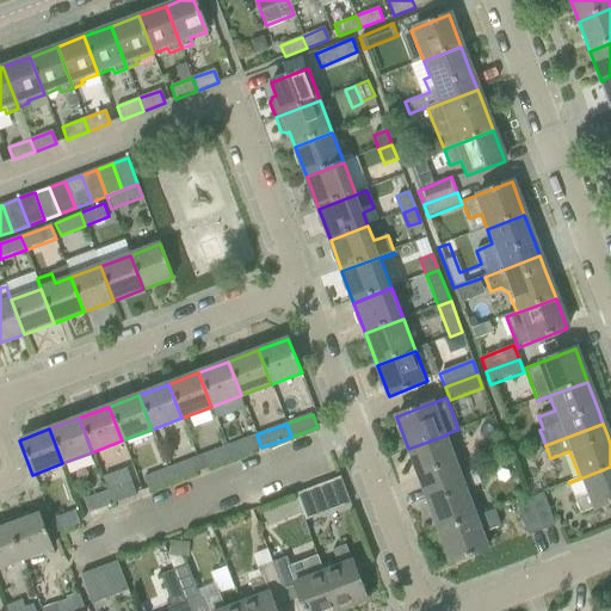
[(232,460),(261,448),(257,434),(227,446),(232,460)]
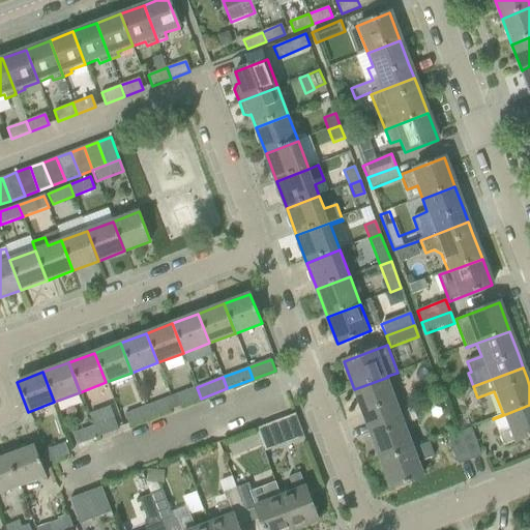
[(378,422),(401,413),(388,377),(354,389),(369,425),(378,422)]
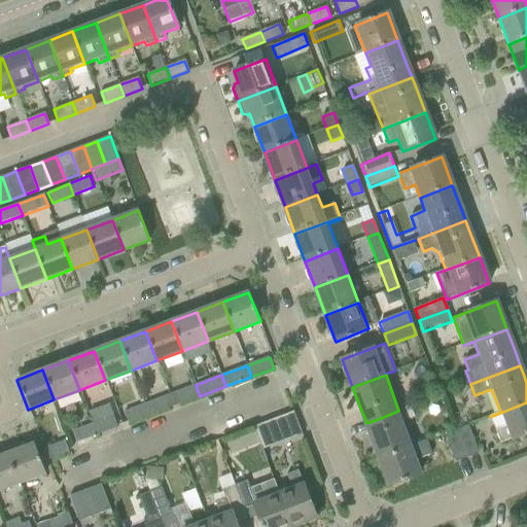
[(174,406),(200,396),(196,385),(170,394),(174,406)]
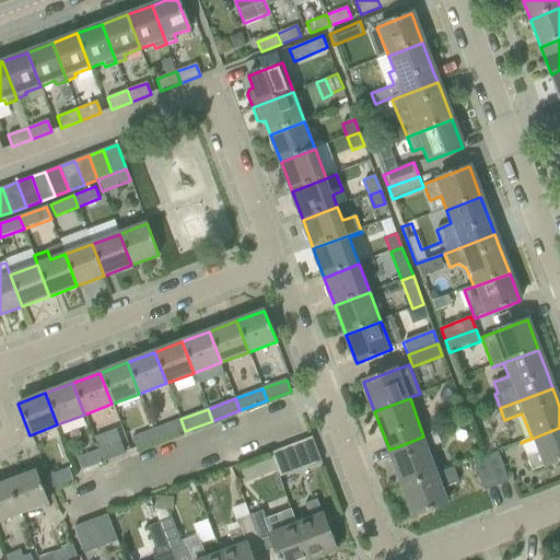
[(158,442),(185,431),(181,419),(153,430),(158,442)]
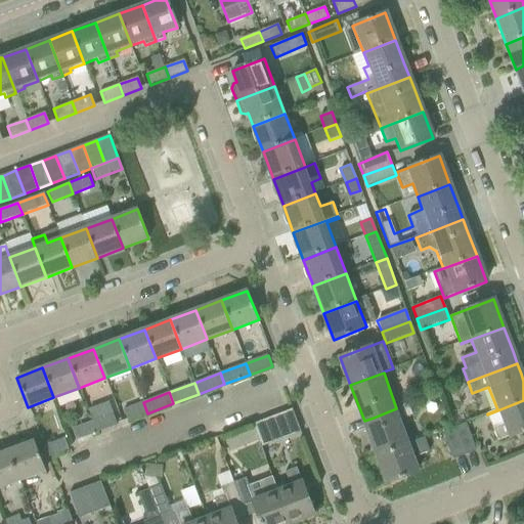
[(503,424),(492,428),(497,441),(523,431),(523,400),(497,410),(503,424)]
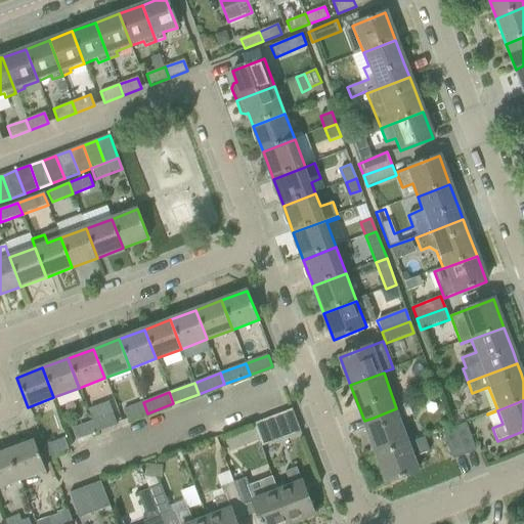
[(96,432),(118,424),(108,401),(87,409),(92,421),(96,432)]
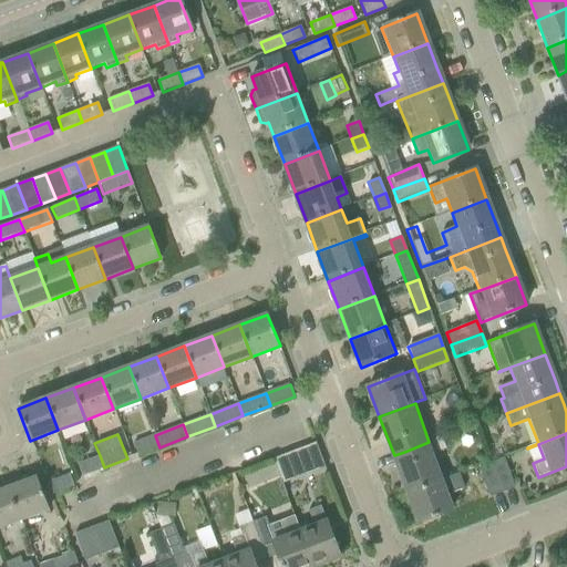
[(136,455),(160,447),(155,435),(132,443),(136,455)]
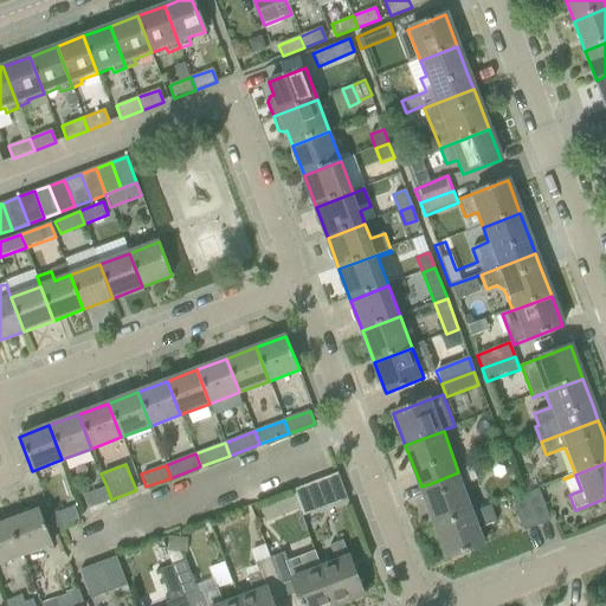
[(437,495),(425,498),(436,527),(472,513),(463,487),(468,484),(463,471),(458,472),(432,483),(437,495)]
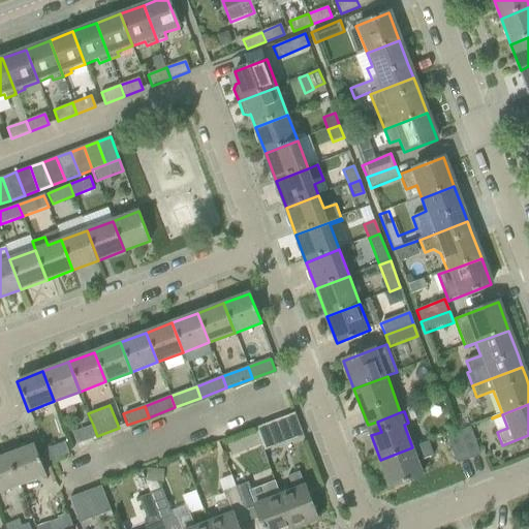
[(263,452),(304,437),(294,413),(254,429),(261,449),(262,449),(263,452)]
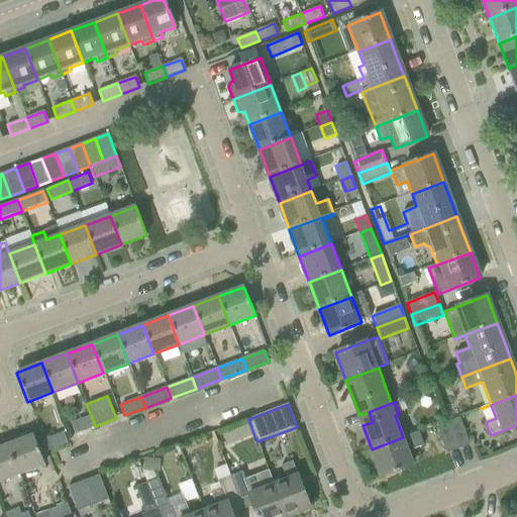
[(75,434),(95,426),(91,415),(71,423),(75,434)]
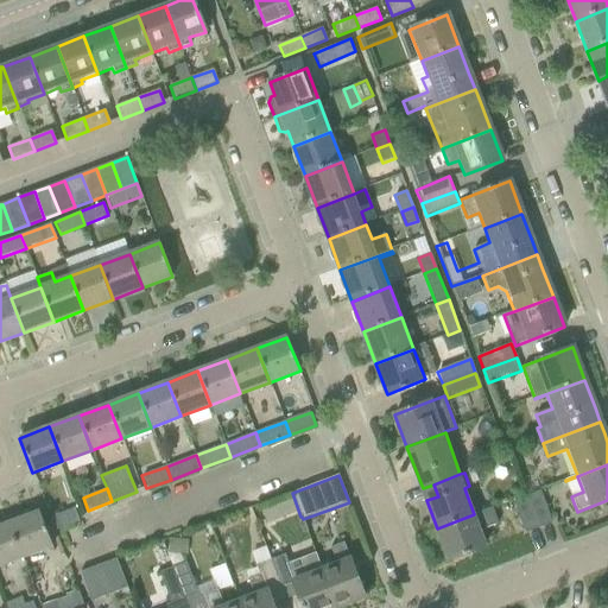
[(542,529),(552,524),(539,492),(529,496),(540,526),(542,529)]
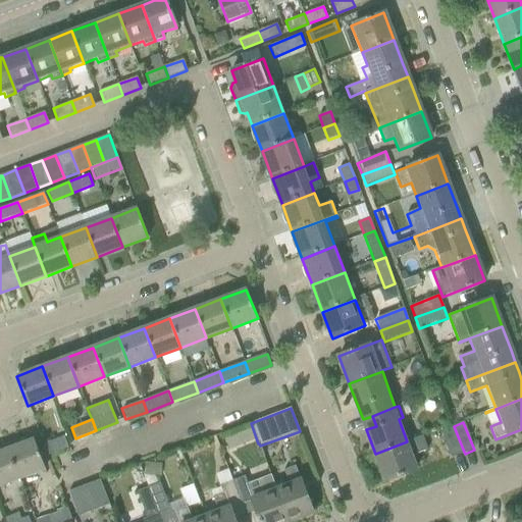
[(465,454),(464,452),(454,426),(440,431),(452,459),(465,454)]
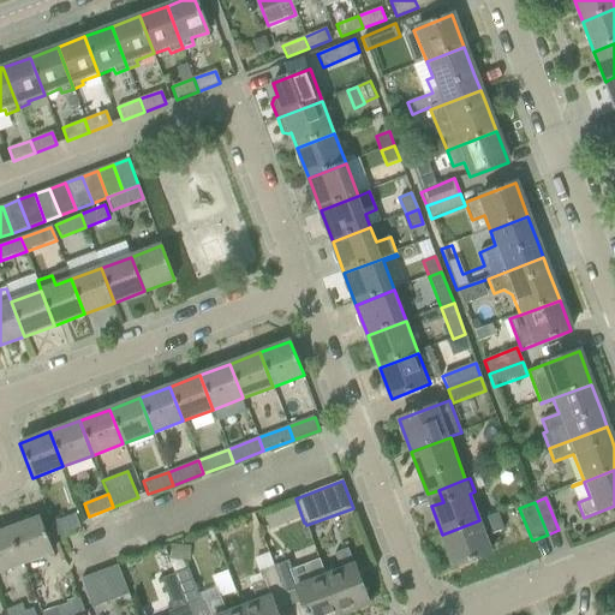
[(57,536),(81,526),(76,514),(52,524),(57,536)]
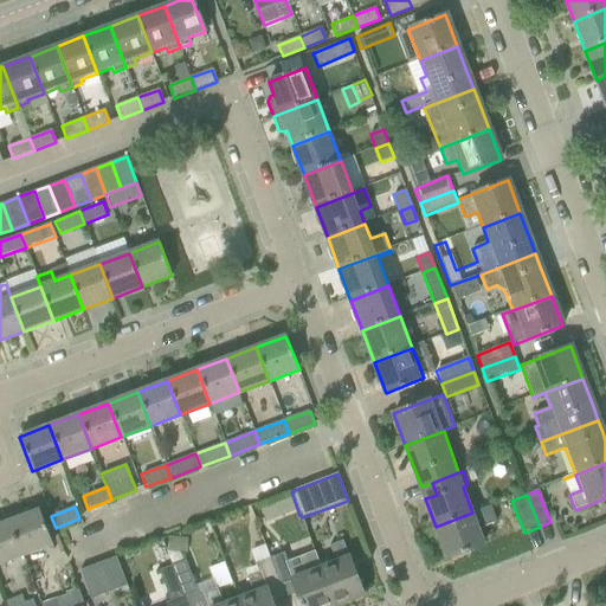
[(477,529),(496,522),(490,507),(472,513),(436,527),(447,559),(483,546),(477,529)]
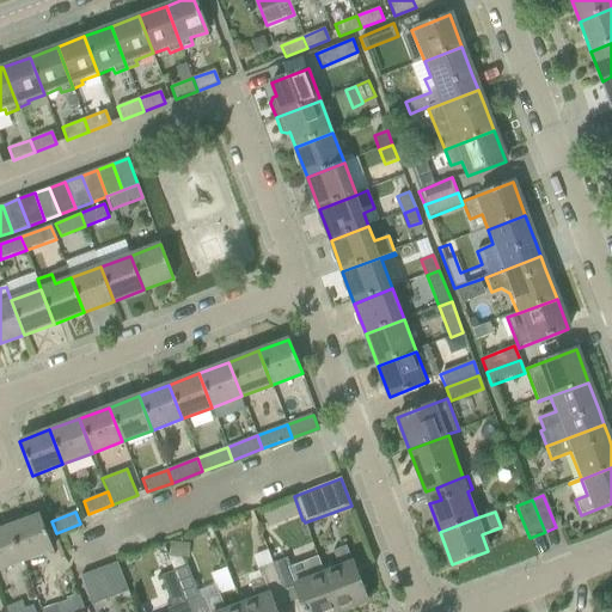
[(53,550),(48,538),(40,515),(10,526),(23,562),(53,550)]
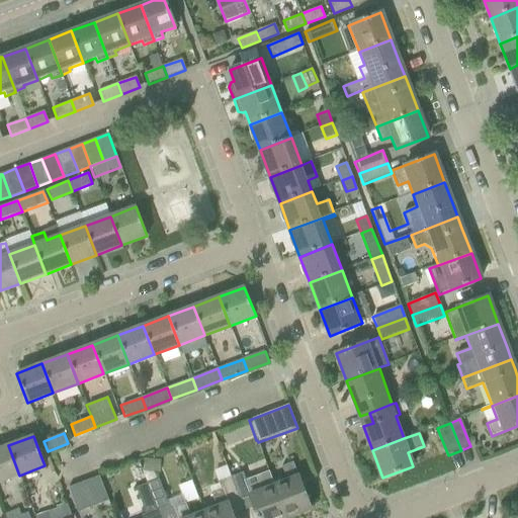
[(0,483),(19,476),(8,445),(0,448),(0,483)]
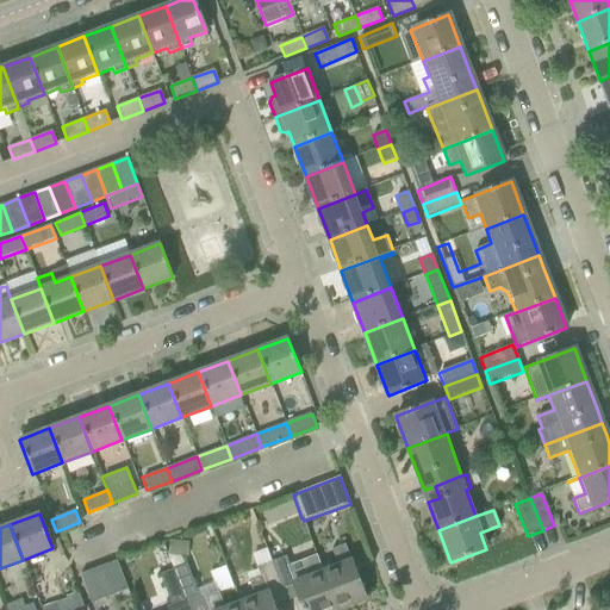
[(337,609),(366,599),(346,545),(330,551),(335,565),(322,570),(337,609)]
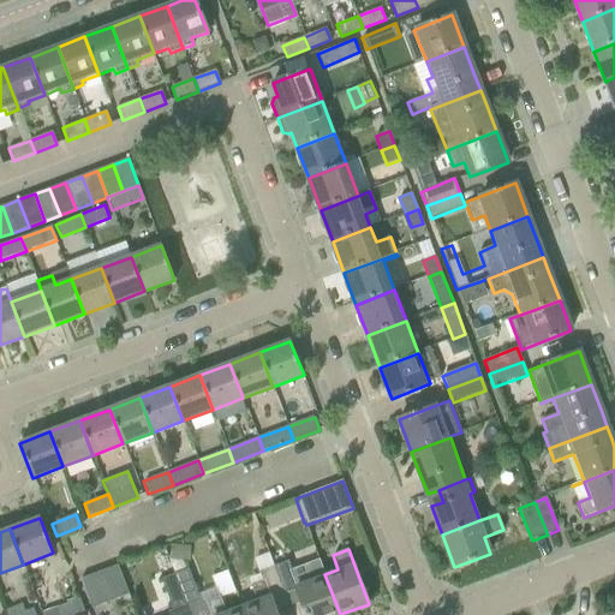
[(287,561),(274,566),(286,597),(298,592),(305,614),(339,614),(340,614),(324,574),(318,560),(291,571),(287,561)]
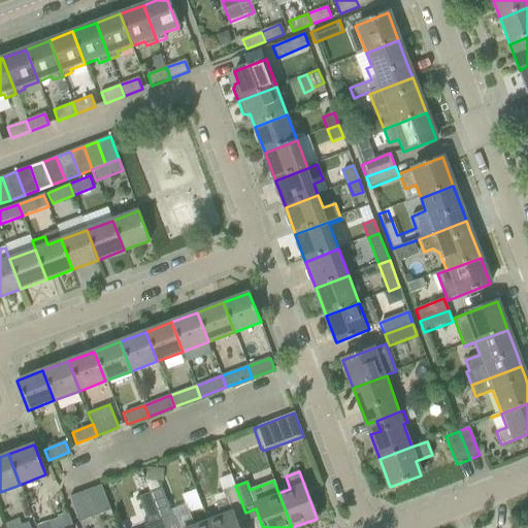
[(93,517),(110,510),(101,486),(84,492),(93,517)]
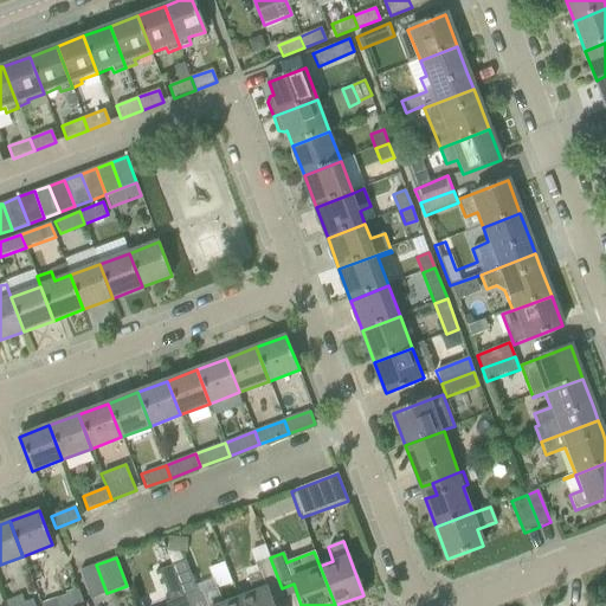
[(274,605),(270,593),(282,588),(270,558),(256,562),(258,568),(244,573),(251,592),(238,597),(240,605),(274,605)]
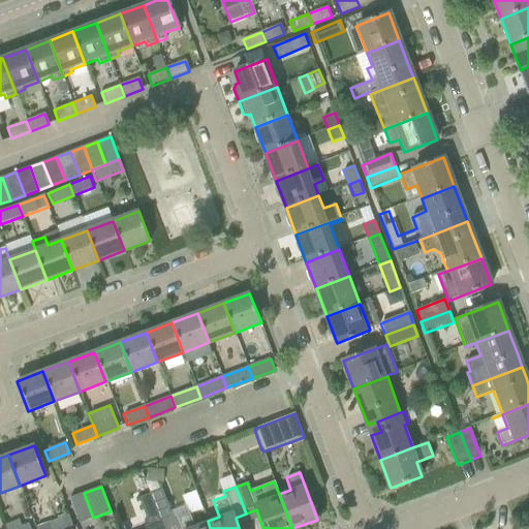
[(161,521),(170,517),(161,491),(151,495),(161,521)]
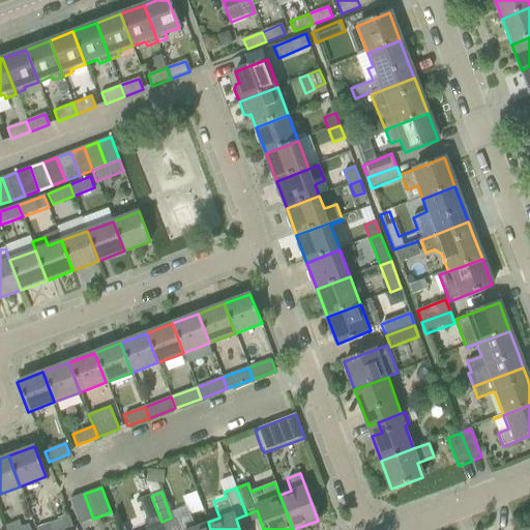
[(79,524),(93,519),(84,494),(69,499),(79,524)]
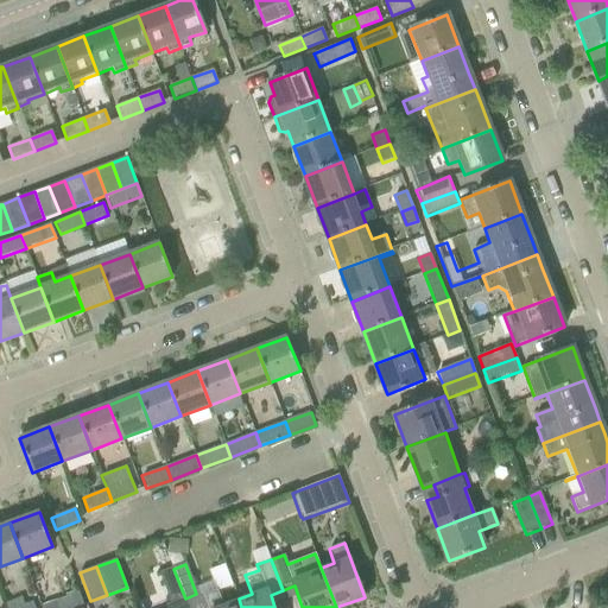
[(170,603),(185,599),(173,569),(159,574),(170,603)]
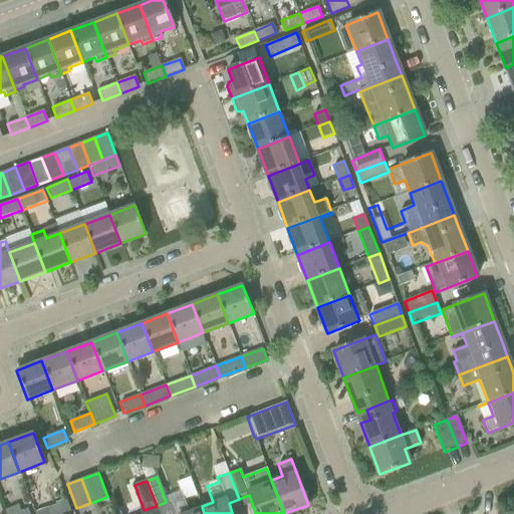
[(204,513),(202,506),(190,511),(185,499),(172,503),(176,513),(204,513)]
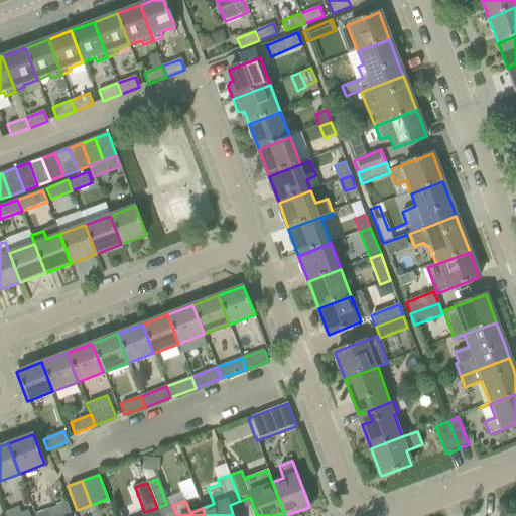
[(47,515),(62,515),(71,513),(67,502),(45,510),(47,515)]
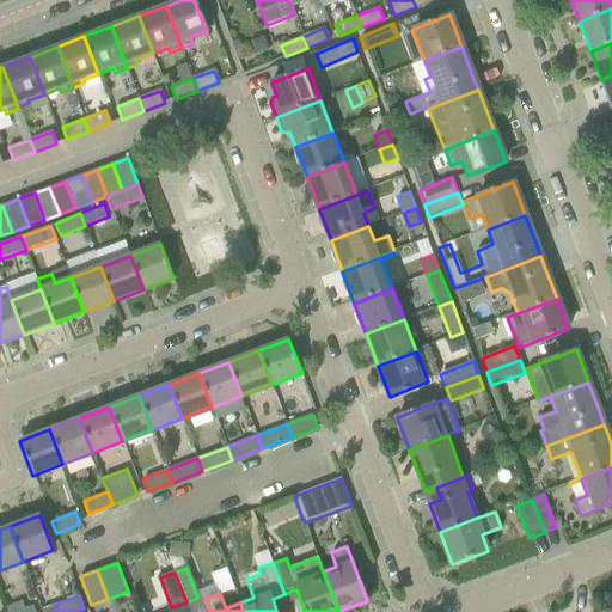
[(35,611),(34,606),(24,609),(22,601),(5,609),(6,611),(35,611)]
